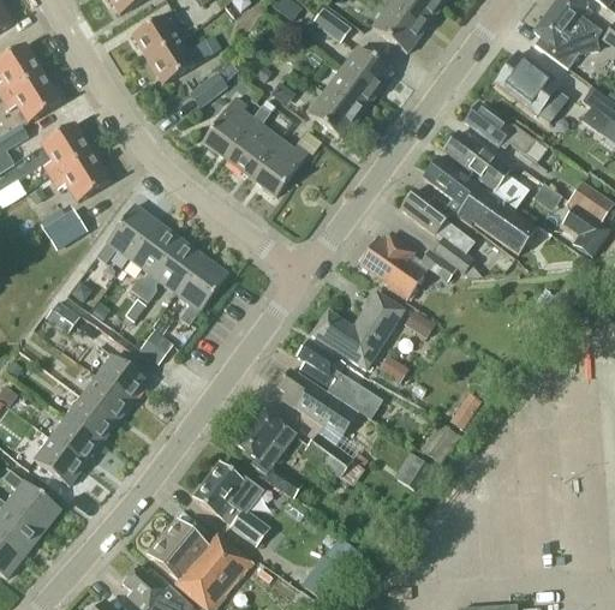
[(109,0),(118,13),(138,0),(109,0)]
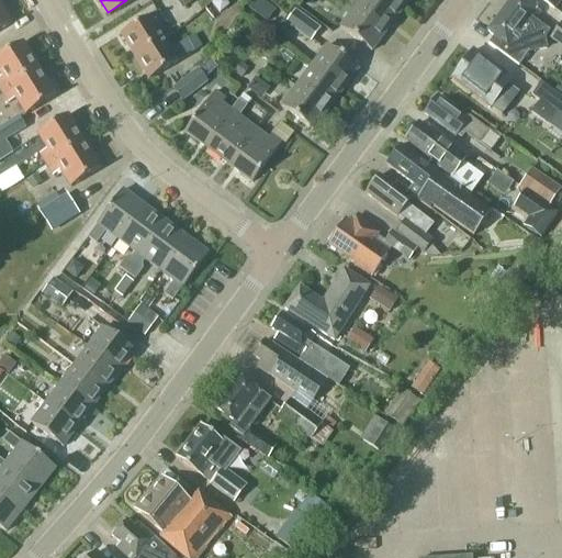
[(267,19),(277,7),(268,0),(253,0),(249,6),(267,19)]
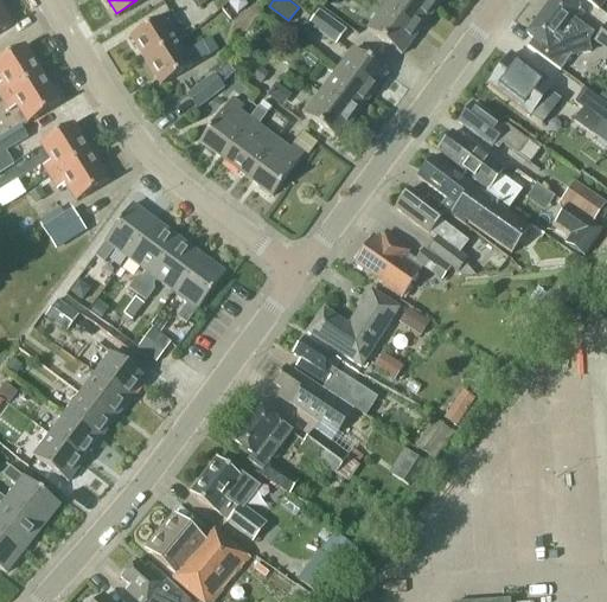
[(385,0),(382,5),(417,30),(434,7),(423,0),(385,0)]
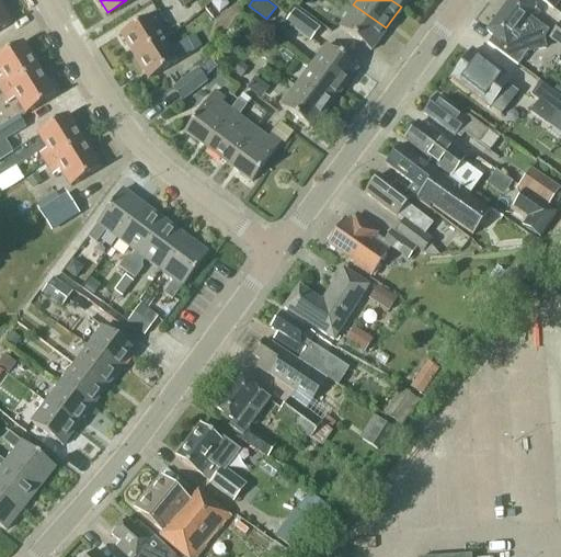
[(539,9),(527,0),(506,0),(487,27),(494,33),(489,41),(517,61),(527,49),(546,46),(544,35),(549,29),(534,18),(539,9)]
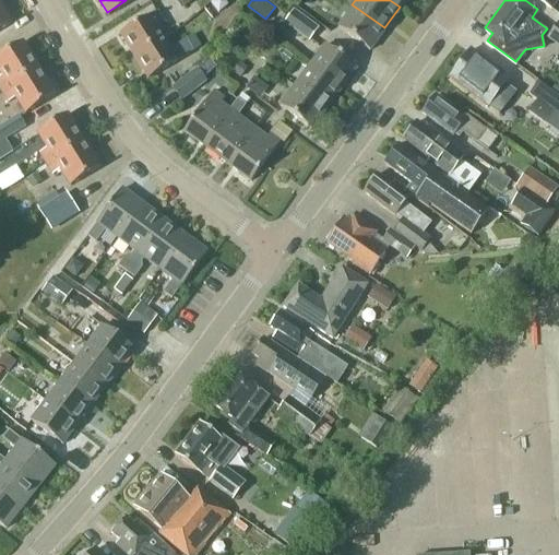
[(0,4),(0,26),(10,21),(0,4)]
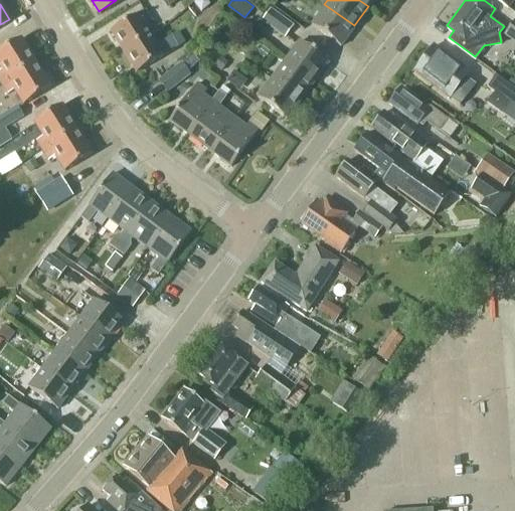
[(354,25),(324,4),(310,23),(340,44),(354,25)]
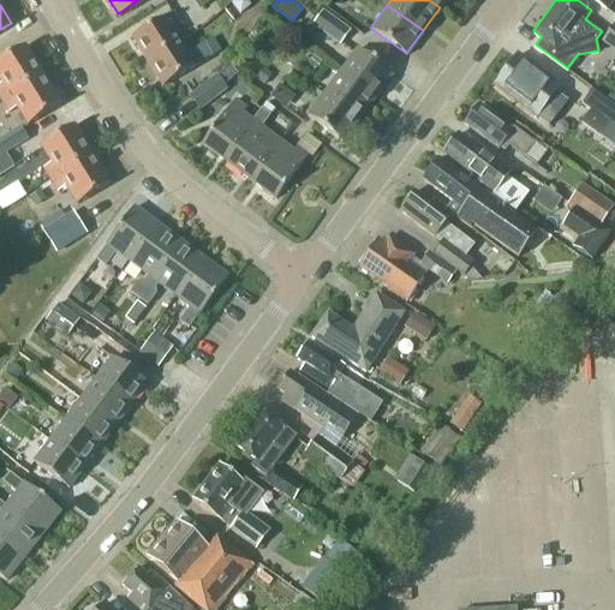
[(351,28),(323,7),(311,23),(340,43),(351,28)]
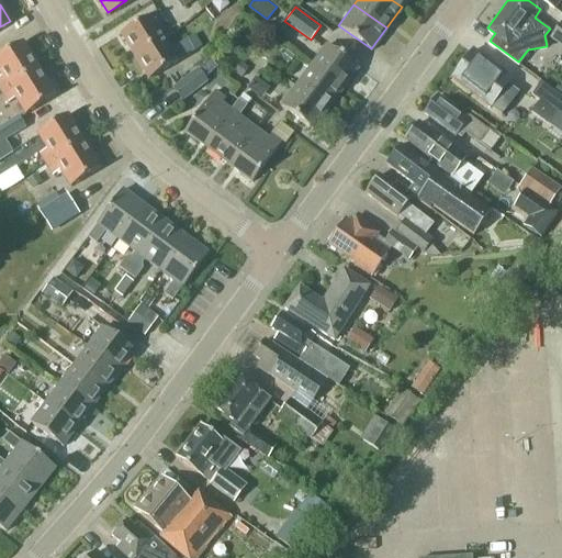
[(120,32),(134,55),(165,36),(158,25),(166,21),(157,8),(120,32)]
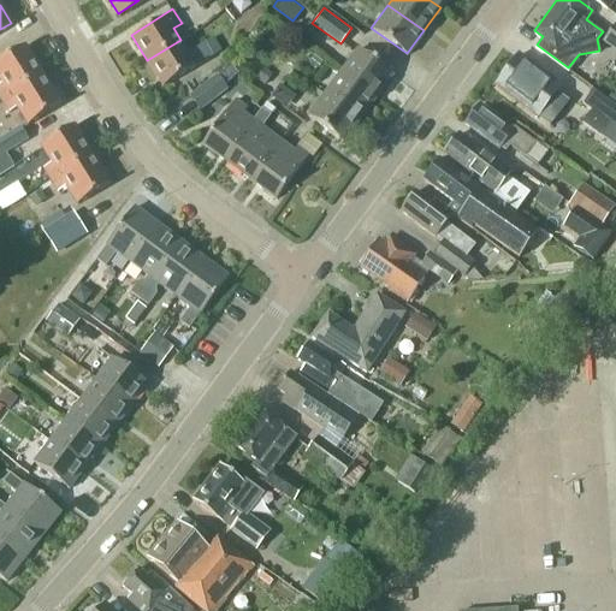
[(615,19),(603,39),(615,48),(615,19)]
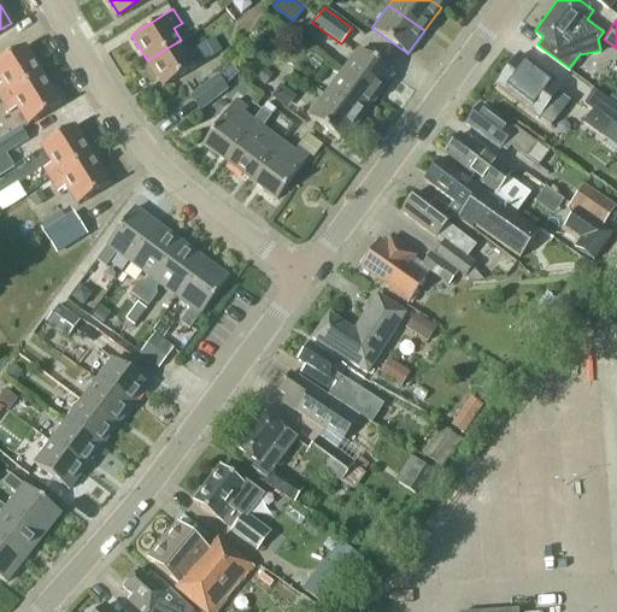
[(213,34),(197,45),(204,58),(222,47),(213,34)]
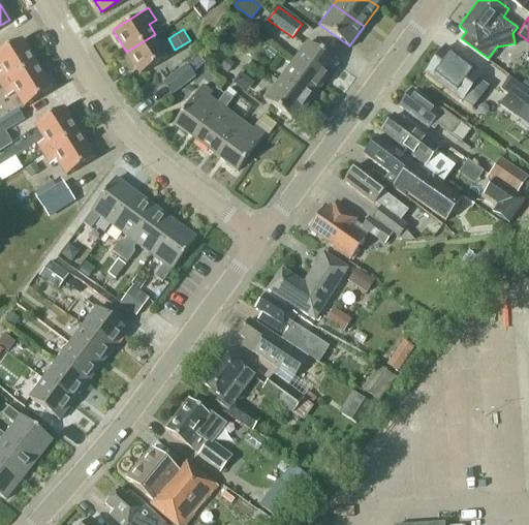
[(160,42),(155,34),(126,52),(139,72),(175,50),(167,37),(160,42)]
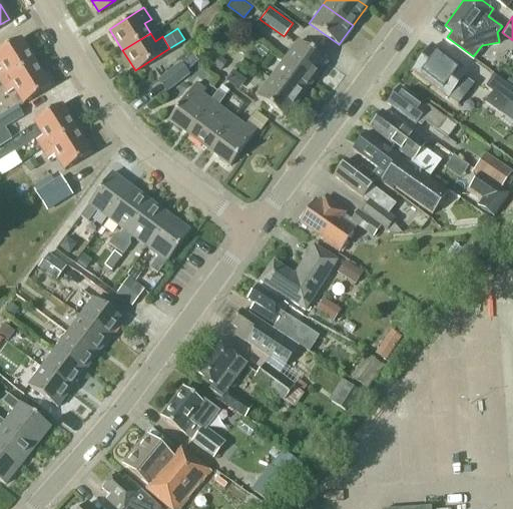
[(0,79),(1,81),(35,60),(20,36),(0,48),(0,63),(2,67),(0,68),(0,79)]
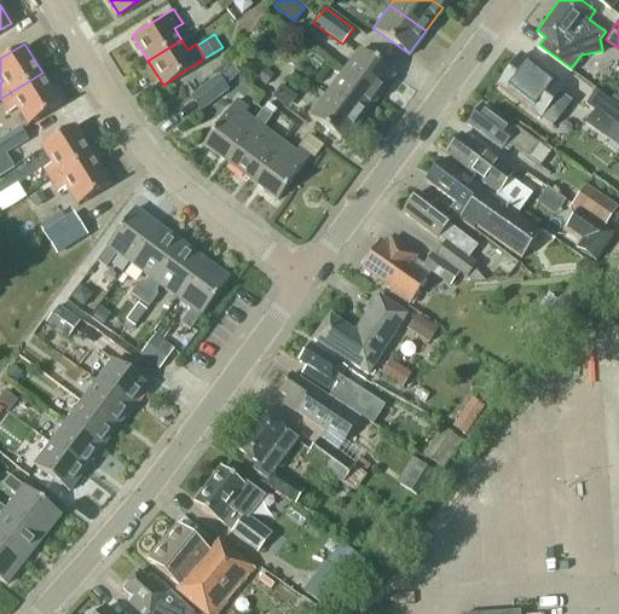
[(342,69),(377,94),(394,73),(359,47),(342,69)]
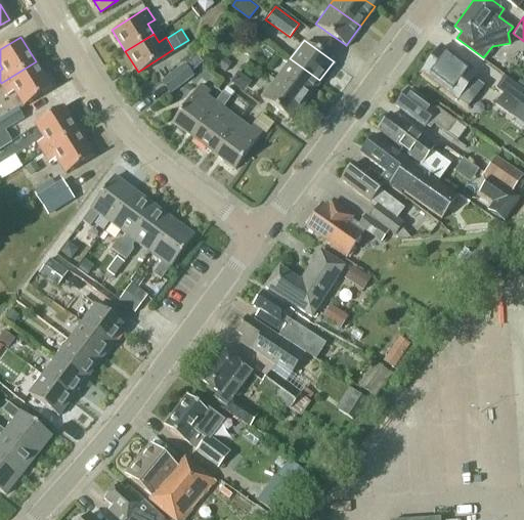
[(478,72),(441,45),(423,71),(460,97),(460,96),(469,103),(477,92),(468,86),(478,72)]
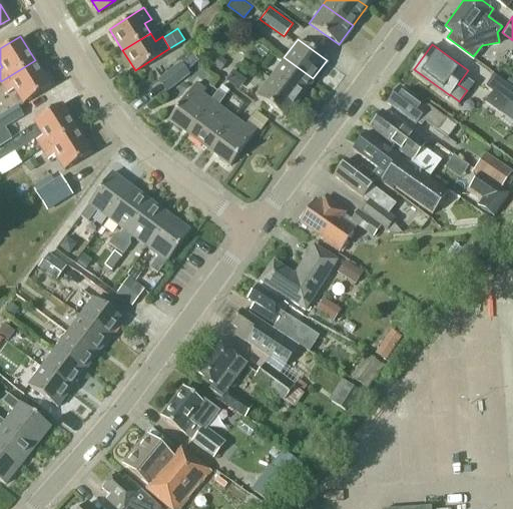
[(221,68),(227,59),(220,54),(213,63),(221,68)]
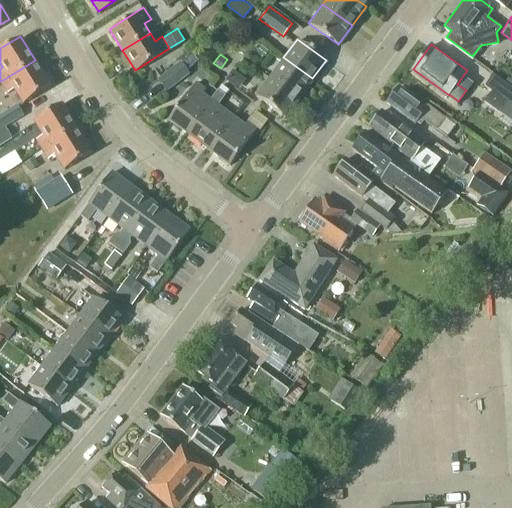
[(312,78),(283,57),(269,76),(298,97),(312,78)]
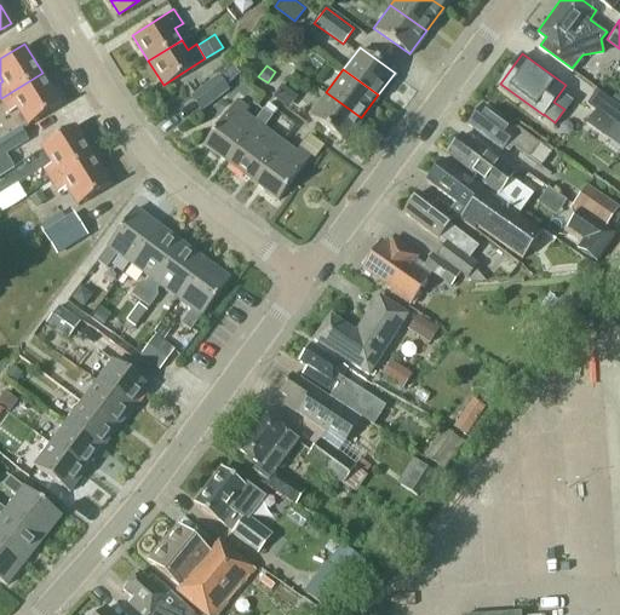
[(61,102),(42,73),(1,98),(9,110),(17,104),(28,122),(61,102)]
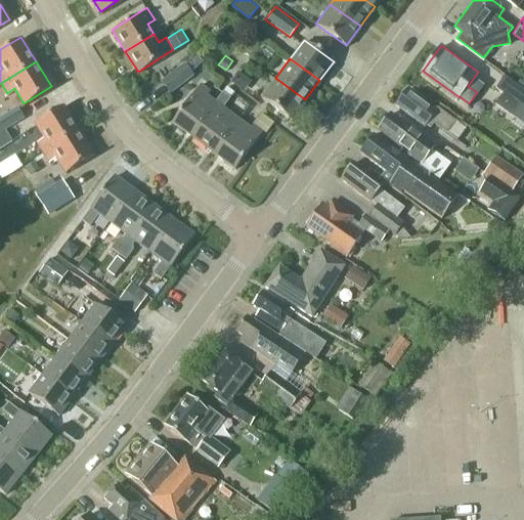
[(193,74),(184,61),(161,80),(170,92),(193,74)]
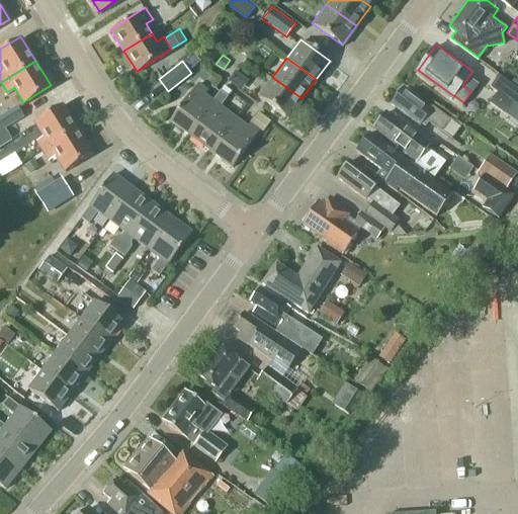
[(236,69),(228,78),(241,89),(249,79),(236,69)]
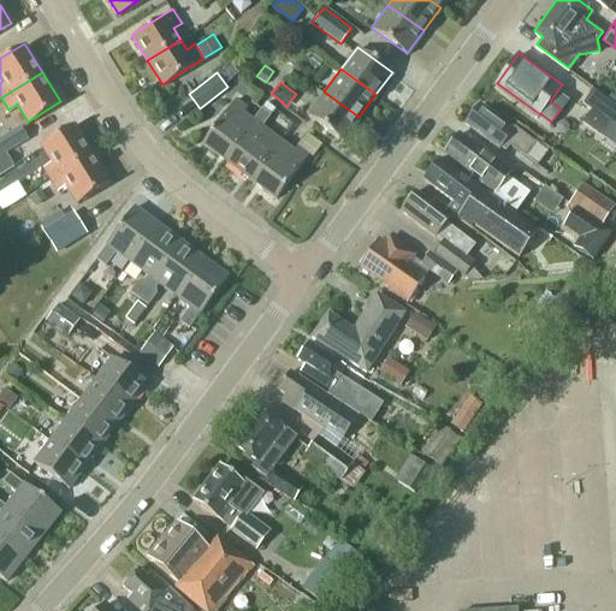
[(615,104),(592,87),(581,100),(591,107),(581,119),(615,144),(615,104)]
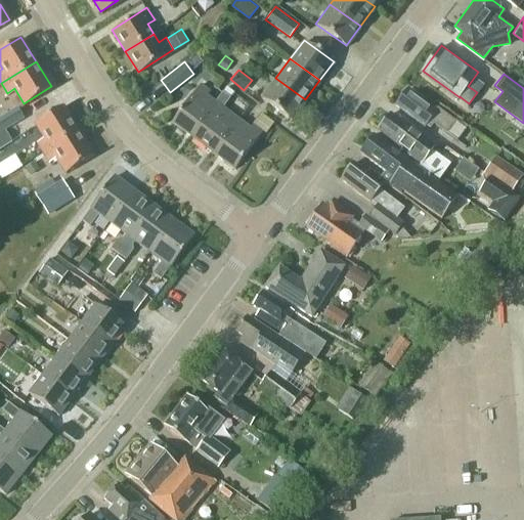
[(305,99),(275,78),(261,97),(291,119),(305,99)]
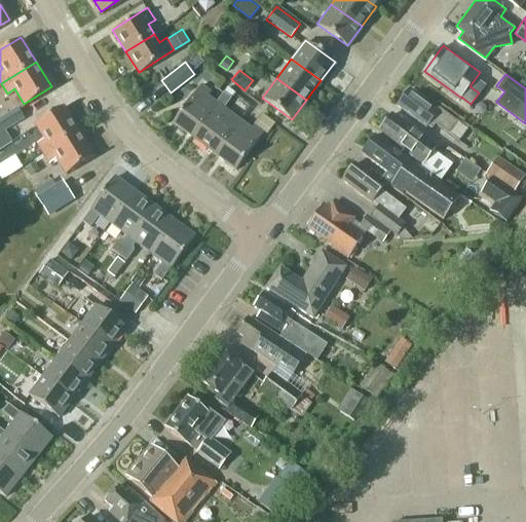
[(217,103),(215,101),(207,95),(210,90),(199,83),(172,120),(192,137),(217,103)]
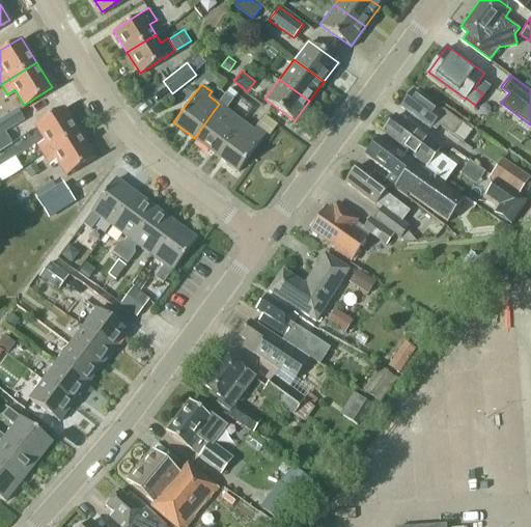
[(415,88),(402,105),(427,123),(427,122),(436,129),(440,123),(453,134),(463,121),(443,107),(443,108),(440,106),(415,88)]
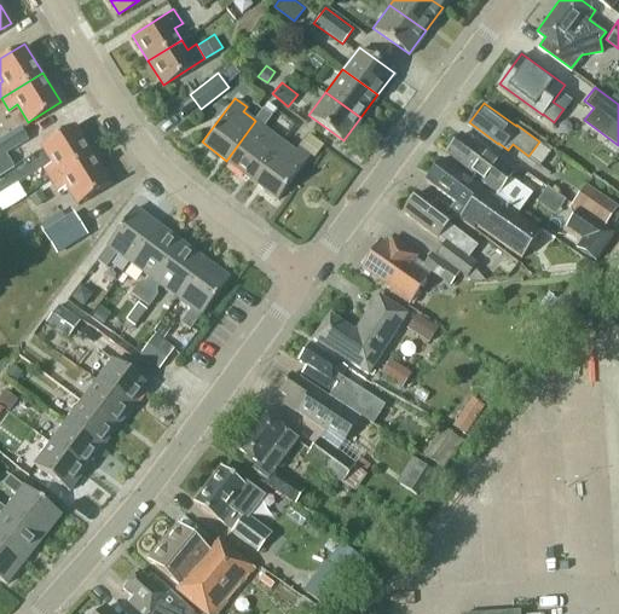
[(255,121),(226,161),(252,179),(281,139),(261,126),(271,114),(261,106),(253,119),(255,121)]
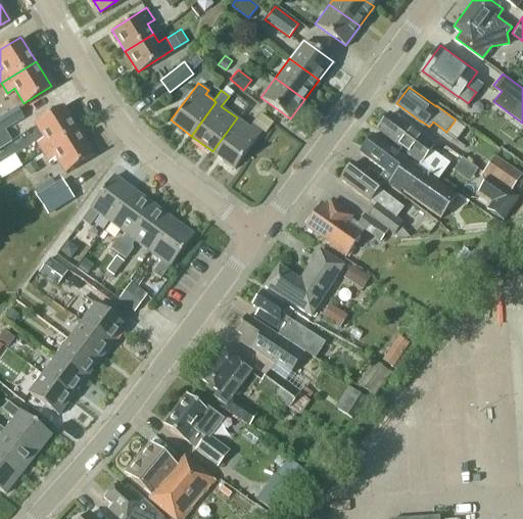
[(37,140),(43,149),(78,127),(61,103),(34,121),(44,135),(37,140)]
